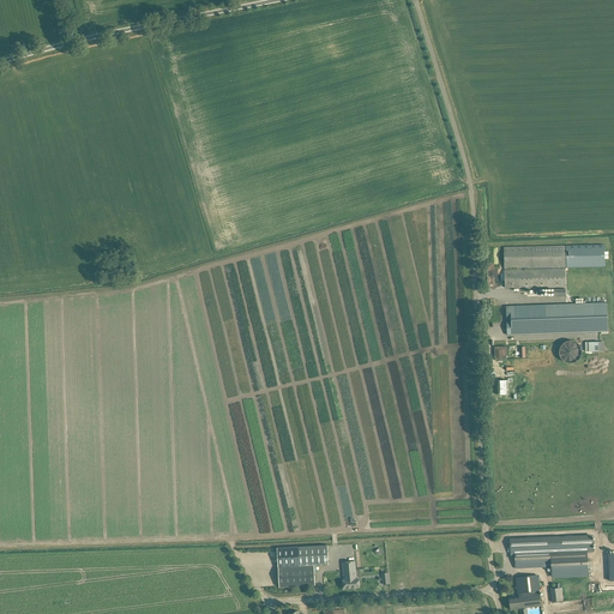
[(505,269),(605,266),(605,246),(504,248),(505,269)]
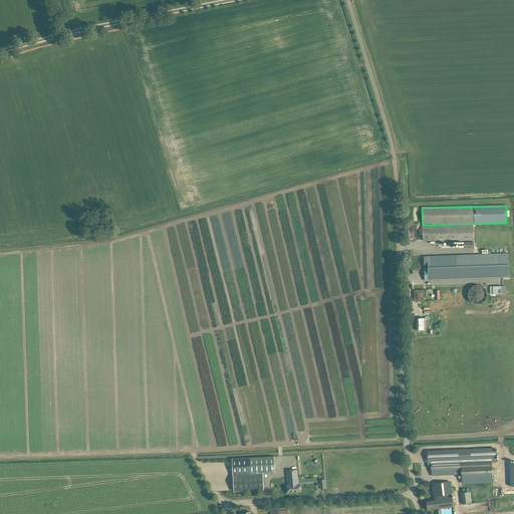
[(473,241),(473,236),(473,225),(427,226),(423,226),(423,241),(437,240),(437,242),(473,241)]
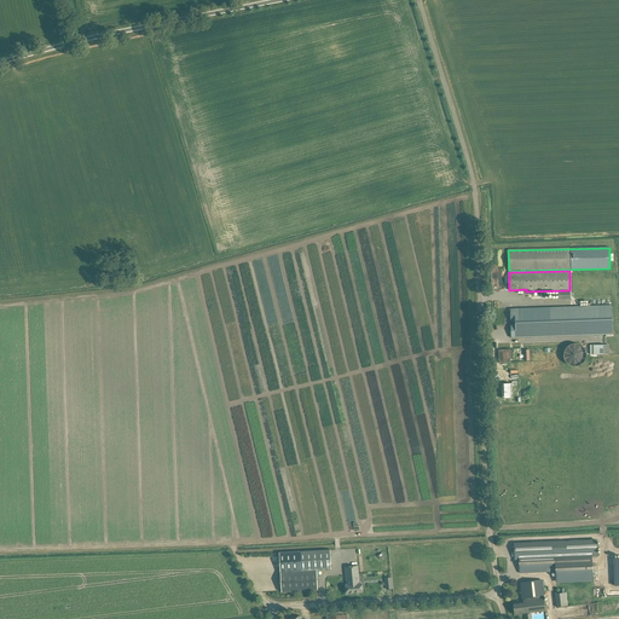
[(612,305),(515,308),(510,308),(512,337),(613,334),(612,305)]
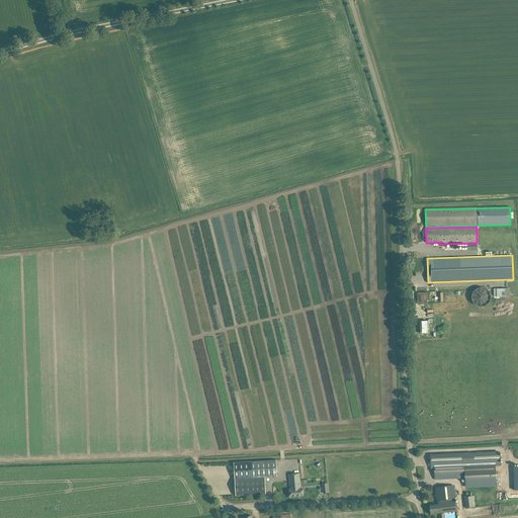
[(468,300),(485,308),(492,292),(476,285),(468,300)]
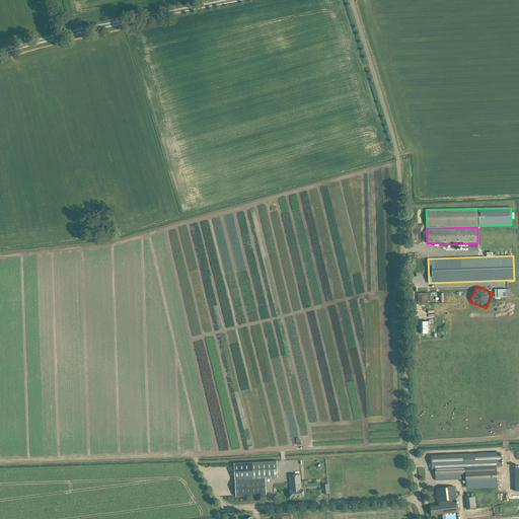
[(495,289),(495,297),(506,297),(506,289),(495,289)]
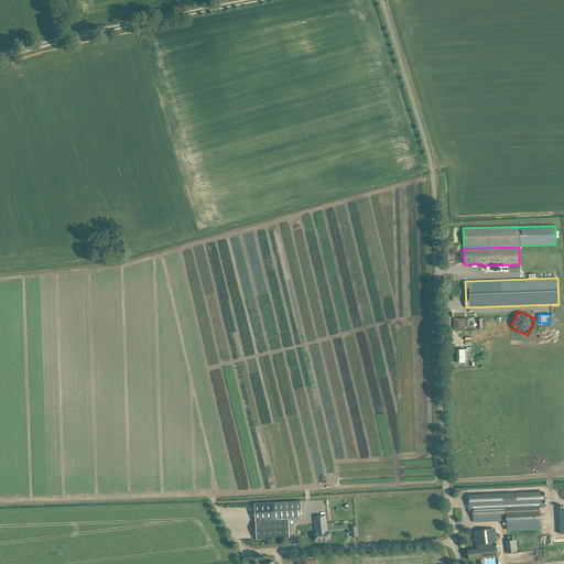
[(457,364),(467,364),(467,355),(472,355),(470,350),(467,350),(457,350),(457,364)]
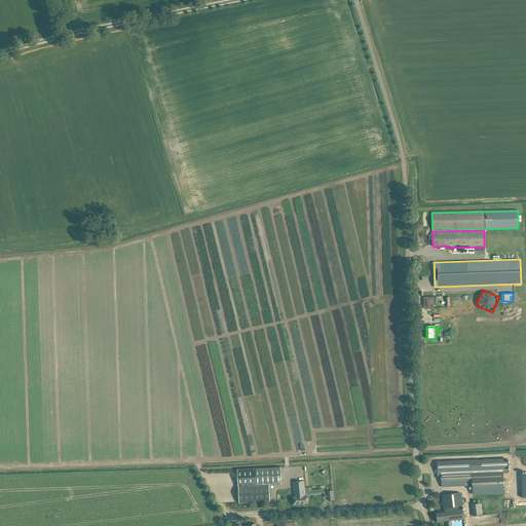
[(508,458),(441,462),(437,462),(438,476),(442,476),(442,487),(447,487),(473,485),(473,495),(504,494),(504,483),(503,474),(508,473),(508,458)]
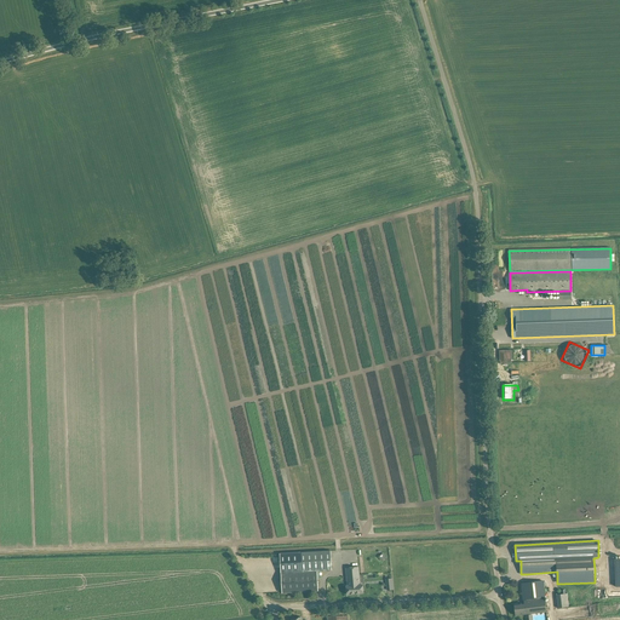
[(332,570),(331,551),(280,554),(281,573),(332,570)]
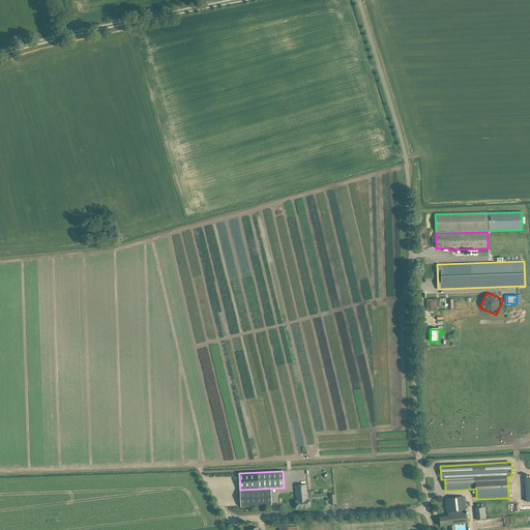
[(296,501),(296,503),(297,508),(311,507),(310,500),(310,499),(308,499),(306,484),(296,486),(297,501),(296,501)]
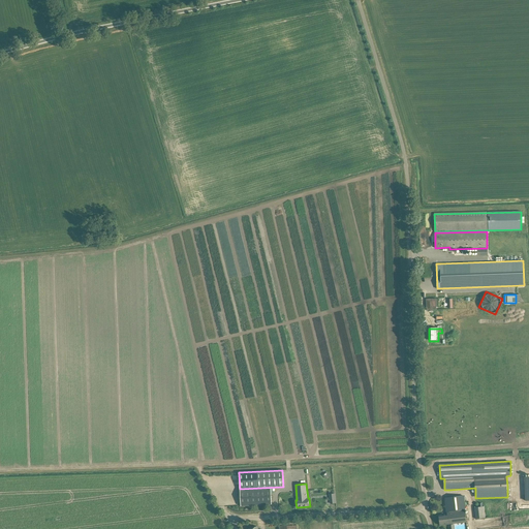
[(242,490),(243,501),(243,506),(272,505),(271,488),(242,490)]
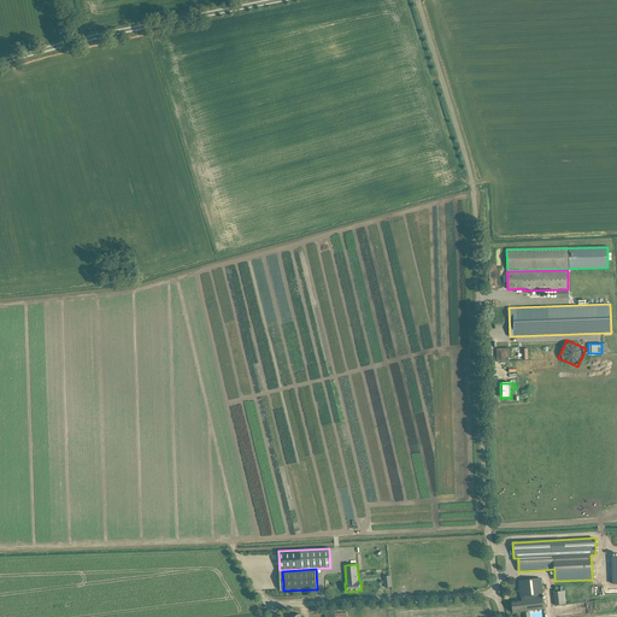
[(541,579),(526,580),(519,581),(522,600),(511,601),(513,612),(544,609),(541,579)]
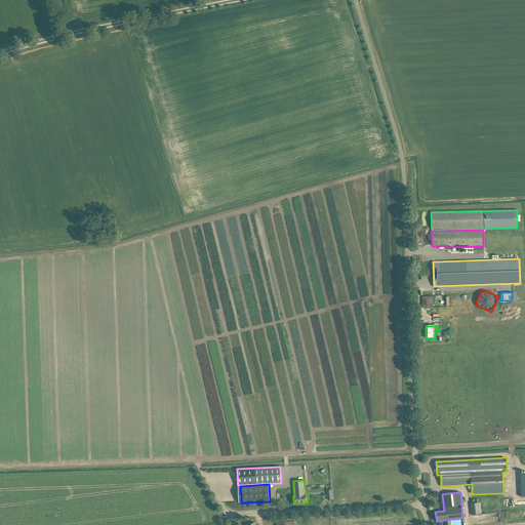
[(480,502),(471,503),(473,515),(482,514),(480,502)]
